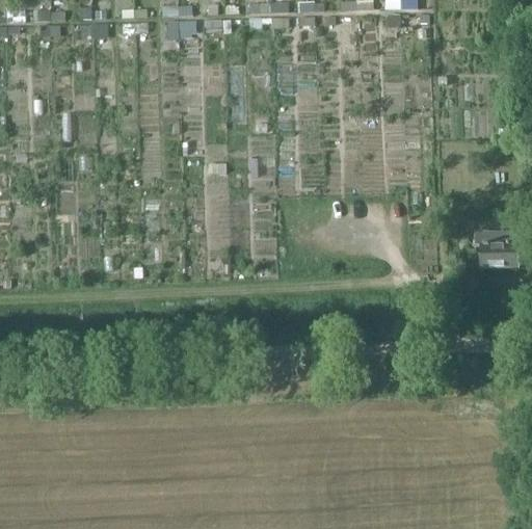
[(341,9),(357,8),(356,1),(356,0),(341,0),(341,9)]
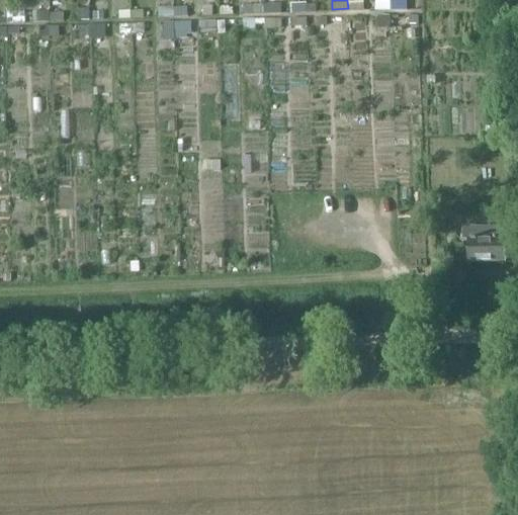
[(347,1),(348,8),(348,9),(364,8),(364,0),(347,1)]
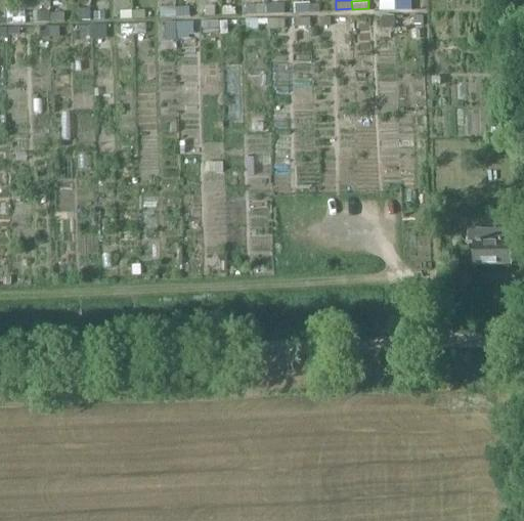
[(396,0),(396,8),(412,8),(412,0),(396,0)]
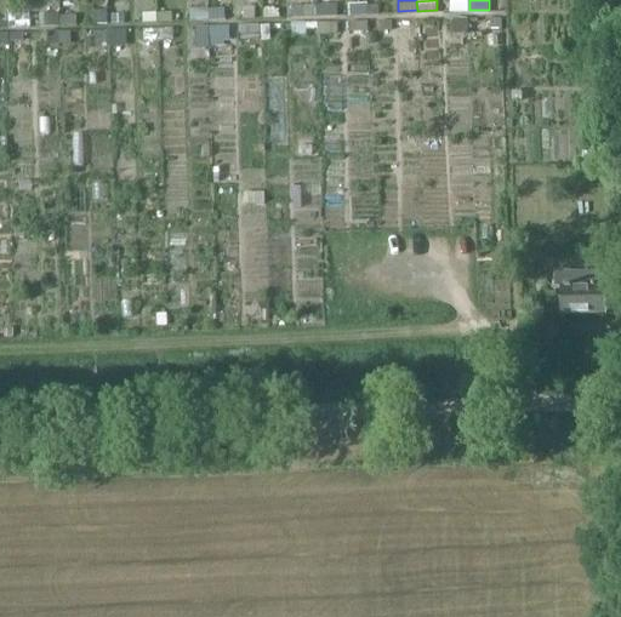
[(366,1),(348,3),(348,15),(379,13),(379,3),(366,4),(366,1)]
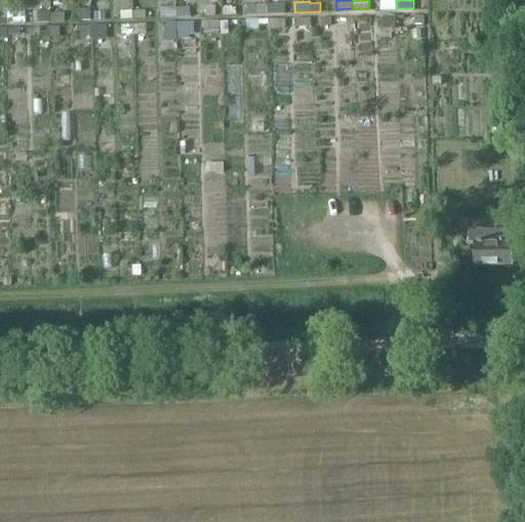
[(267,11),(266,2),(246,3),(247,12),(267,11)]
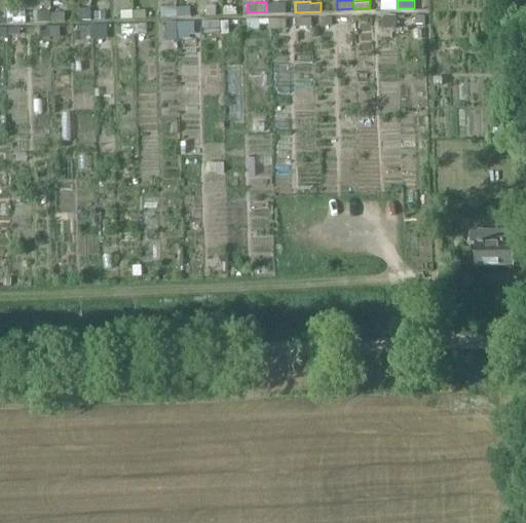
[(268,3),(268,12),(287,12),(287,3),(268,3)]
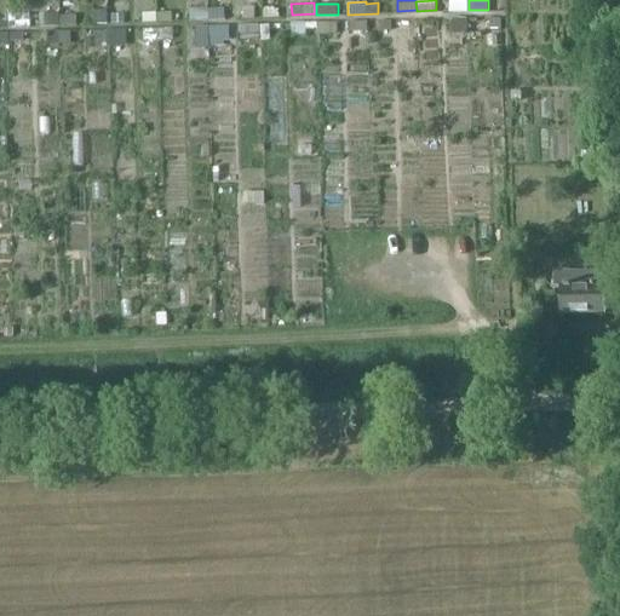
[(107,21),(107,7),(92,7),(92,22),(107,21)]
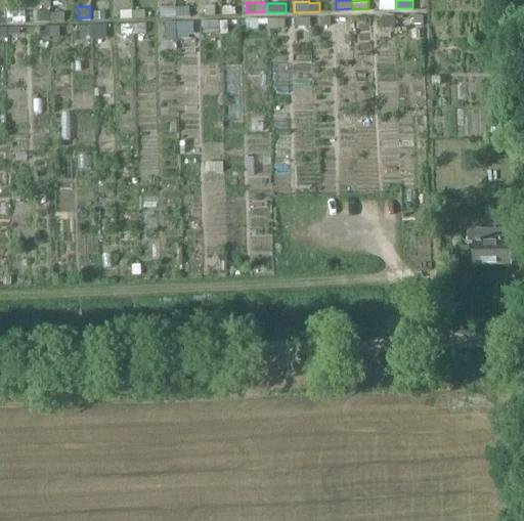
[(120,9),(120,17),(132,16),(132,8),(120,9)]
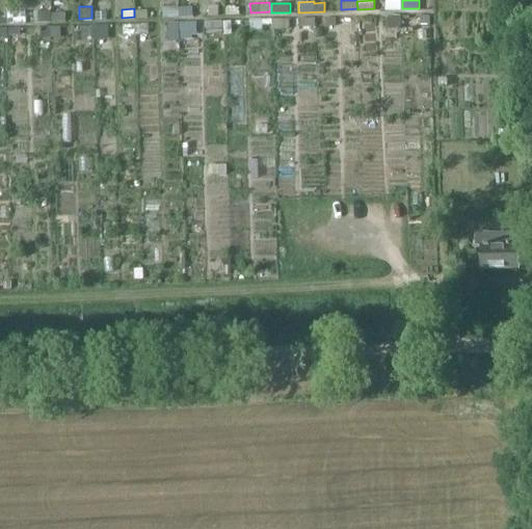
[(50,21),(50,20),(50,11),(50,9),(32,9),(32,22),(50,21)]
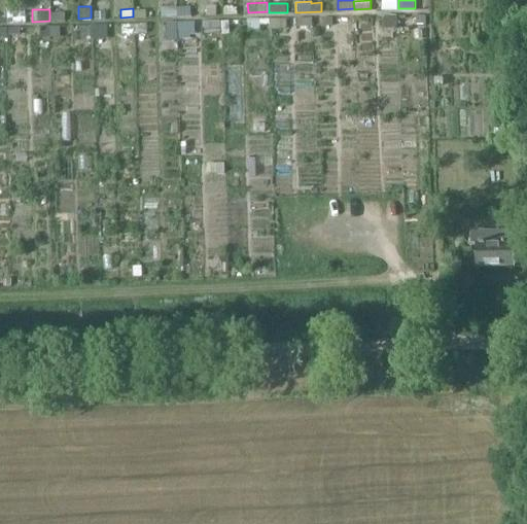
[(94,19),(106,18),(105,9),(93,10),(94,19)]
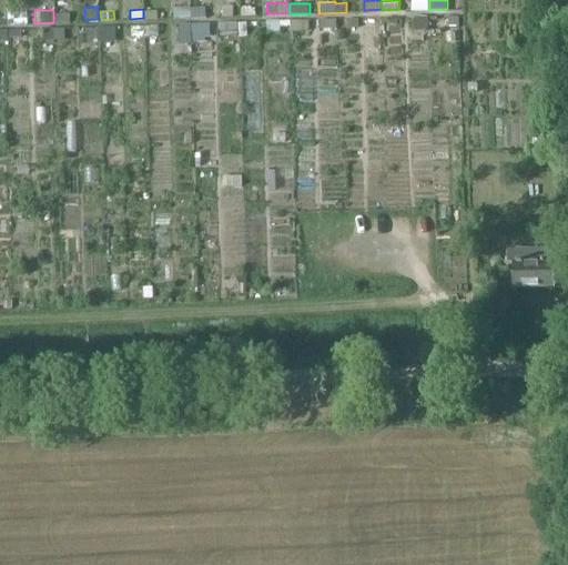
[(8,18),(8,23),(27,23),(27,11),(8,11),(8,16),(8,18)]
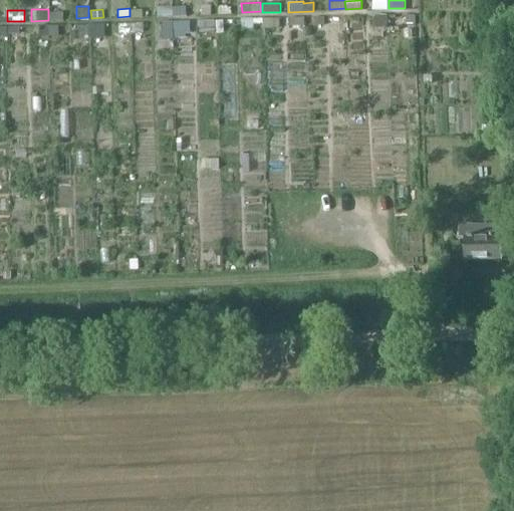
[(48,11),(48,19),(62,19),(62,10),(48,11)]
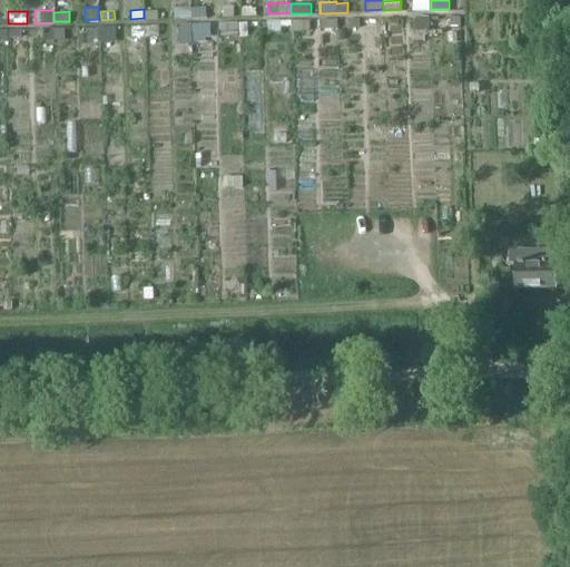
[(430,15),(416,15),(415,29),(430,29),(430,15)]
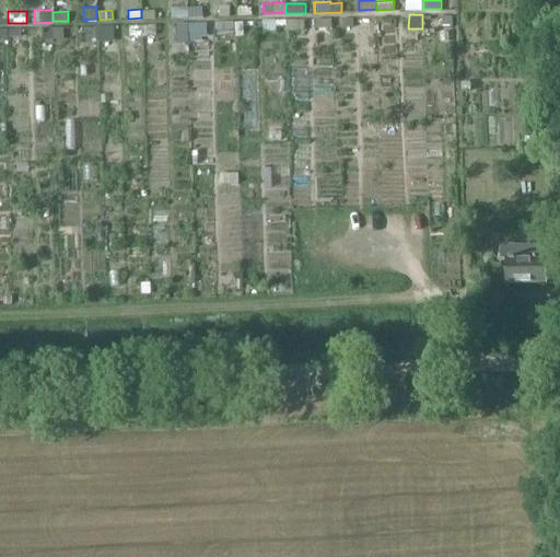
[(314,18),(314,26),(330,26),(330,16),(314,18)]
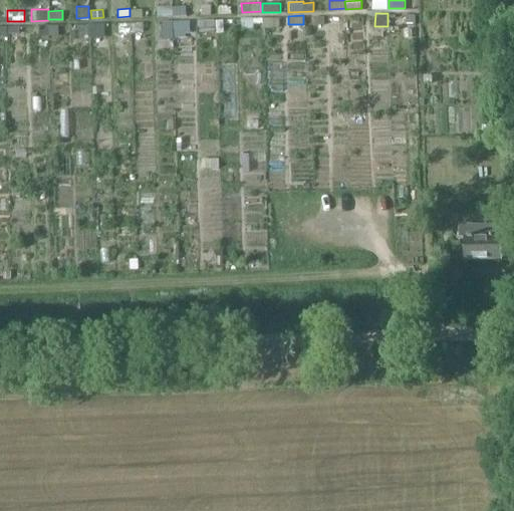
[(278,16),(262,17),(262,26),(279,26),(278,16)]
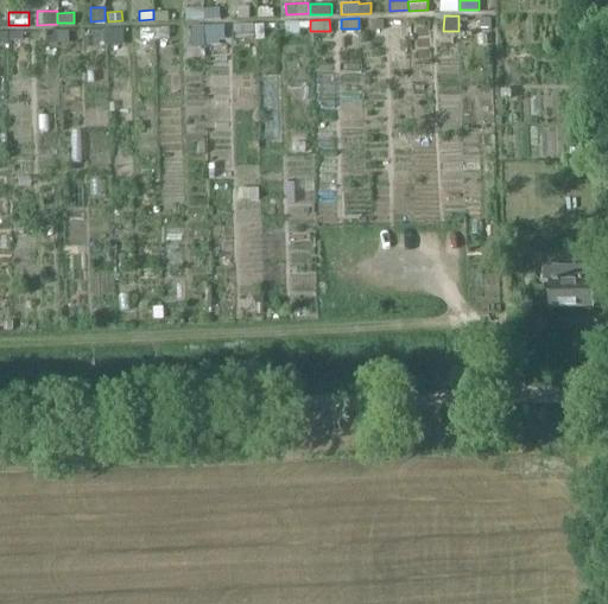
[(206,45),(206,39),(206,24),(191,25),(192,45),(206,45)]
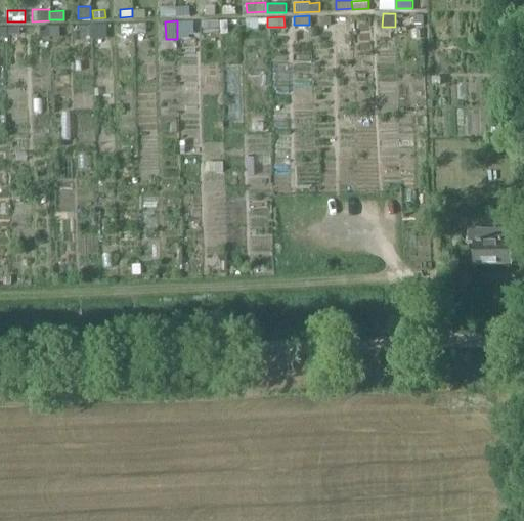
[(193,20),(177,20),(177,34),(194,33),(193,20)]
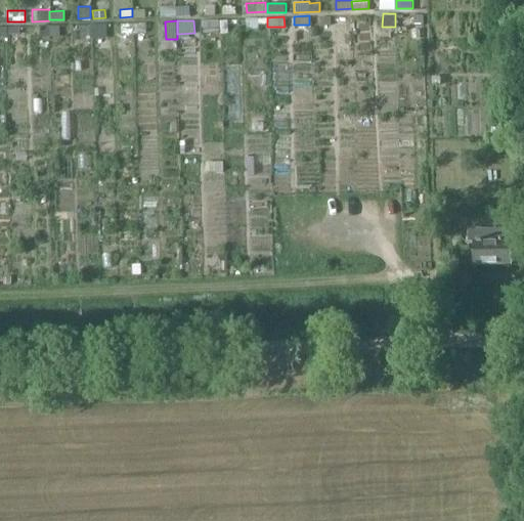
[(121,32),(145,31),(144,22),(120,24),(121,32)]
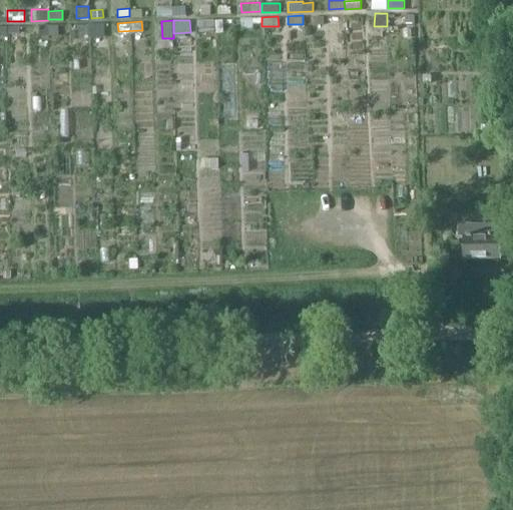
[(88,36),(103,36),(103,22),(88,22),(88,36)]
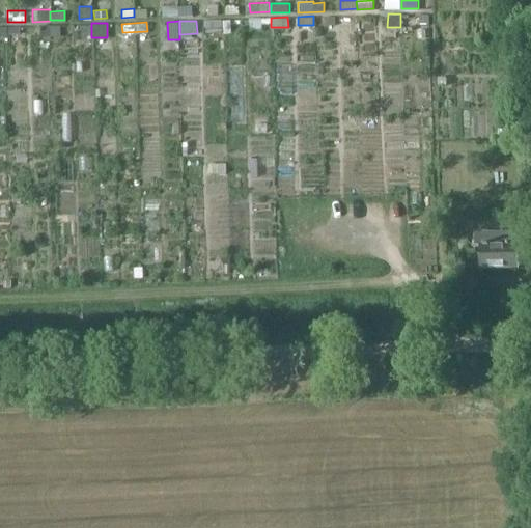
[(50,36),(60,36),(59,25),(50,26),(50,36)]
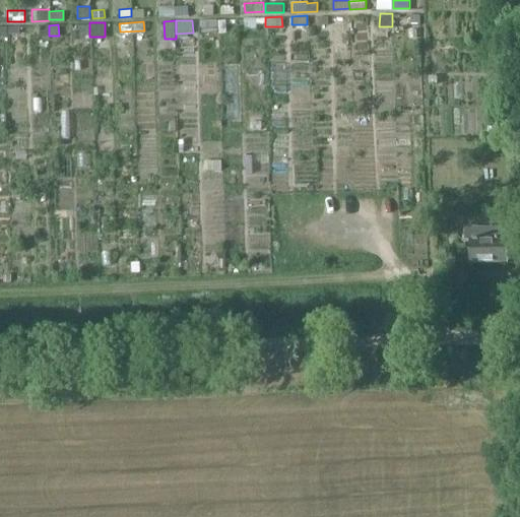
[(6,26),(7,36),(17,36),(17,26),(6,26)]
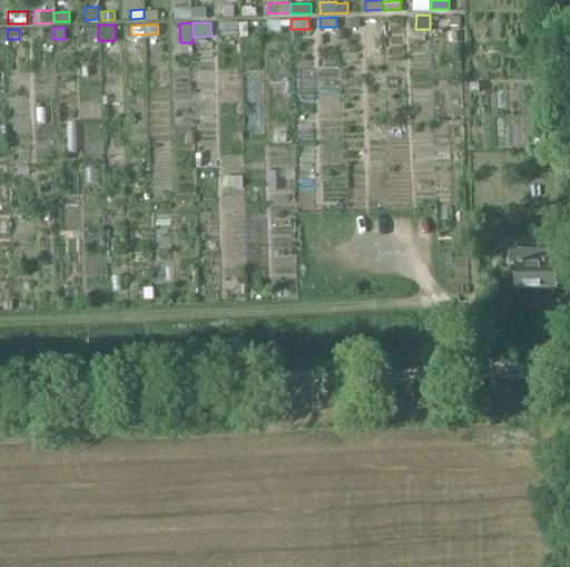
[(554,260),(554,247),(511,248),(511,262),(517,262),(517,286),(556,286),(556,260),(554,260)]
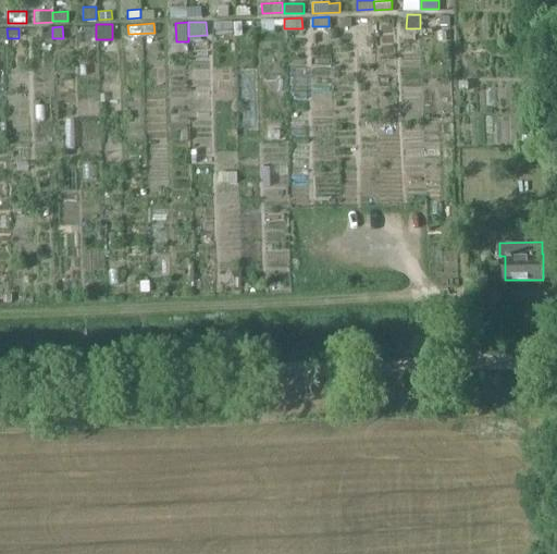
[(232,287),(240,286),(240,270),(231,270),(232,287)]
